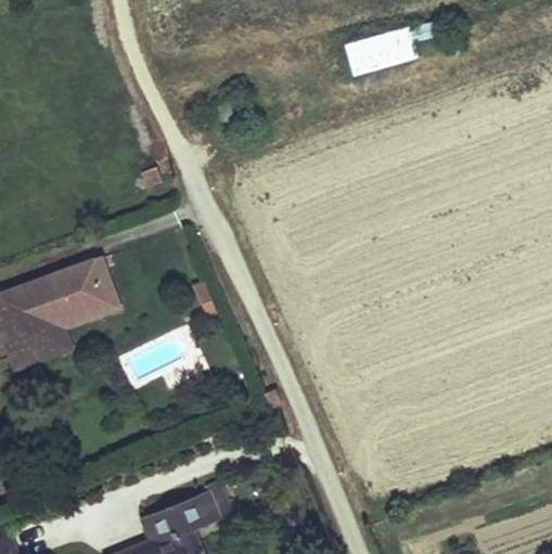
[(435,20),(343,44),(351,75),(414,58),(411,43),(439,36),(435,20)]
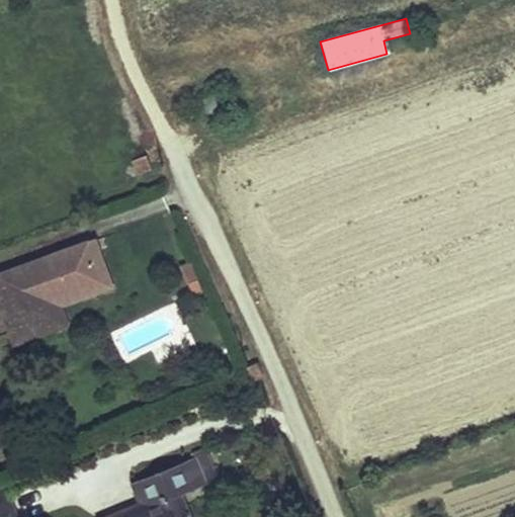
[(215,111),(211,98),(202,100),(205,114),(215,111)]
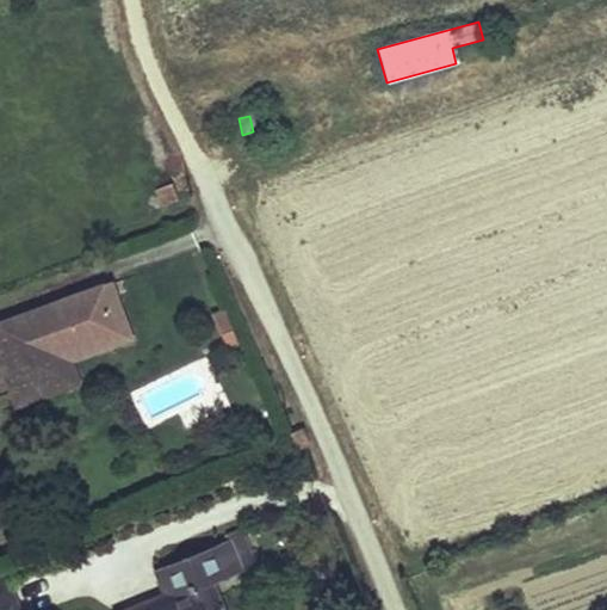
[(155,189),(161,205),(178,199),(171,184),(155,189)]
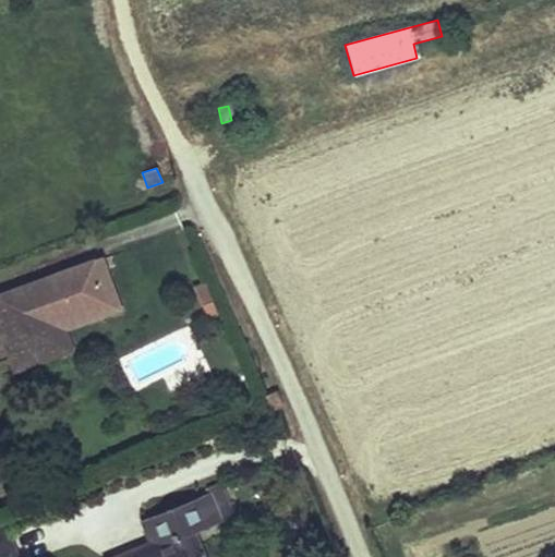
[(17,358),(0,306),(0,342),(10,371),(68,351),(60,329),(117,309),(100,259),(93,263),(108,304),(51,325),(58,343),(17,358)]
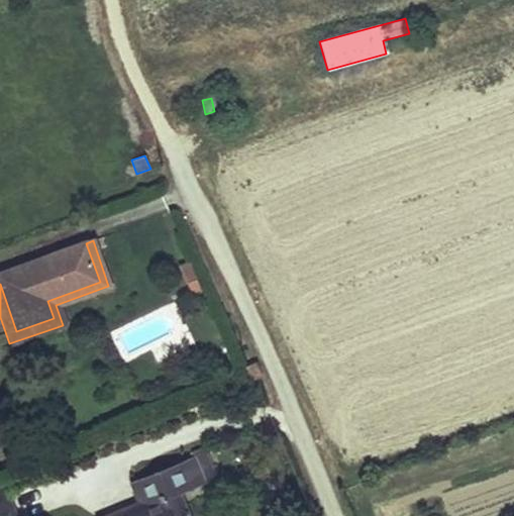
[(100,282),(86,243),(20,267),(0,274),(0,284),(16,331),(54,318),(47,301),(100,282)]
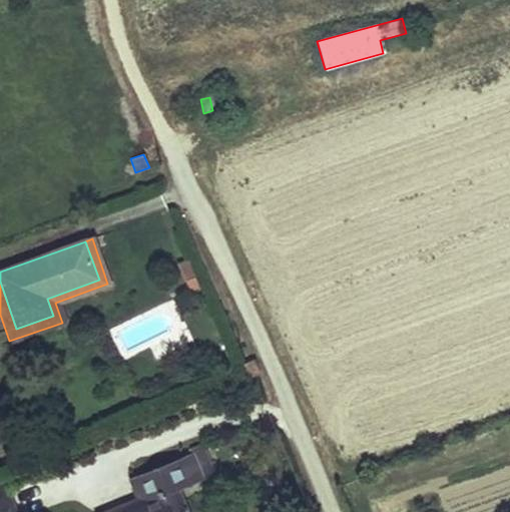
[(189,258),(177,264),(184,281),(195,276),(197,276),(189,258)]
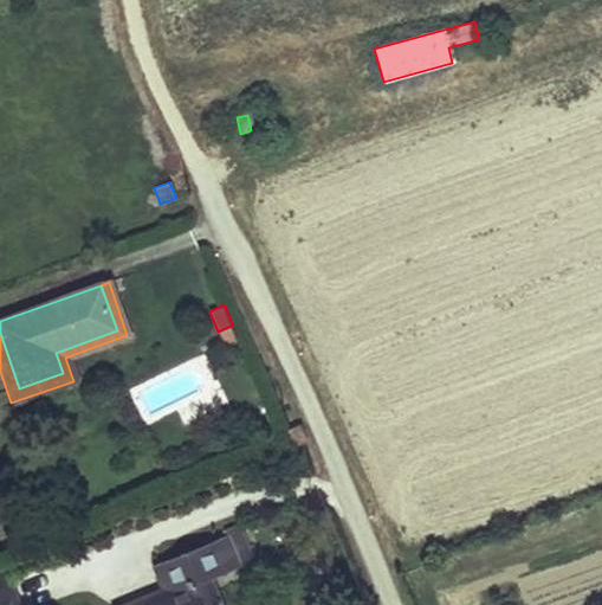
[(231,326),(218,332),(228,358),(241,352),(231,326)]
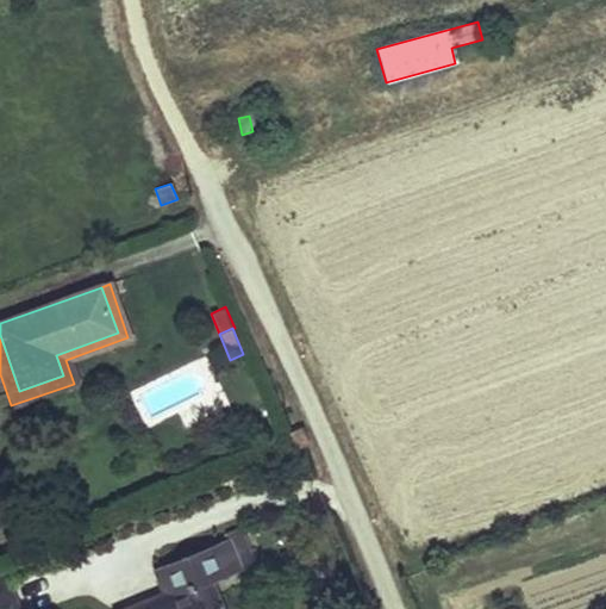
[(307,440),(303,428),(291,434),(297,445),(307,440)]
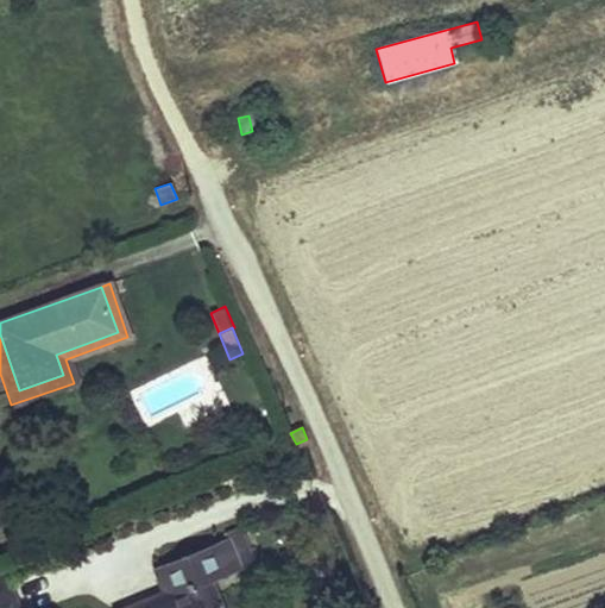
[(218,607),(207,580),(251,562),(239,530),(229,532),(233,540),(168,565),(177,589),(133,607),(218,607)]
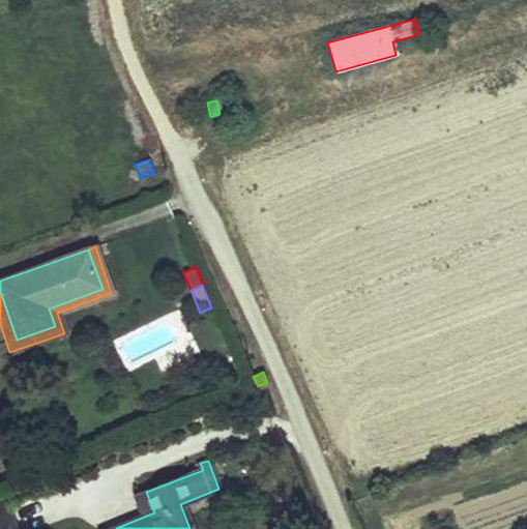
[(13,528),(2,502),(0,503),(0,528),(13,528)]
